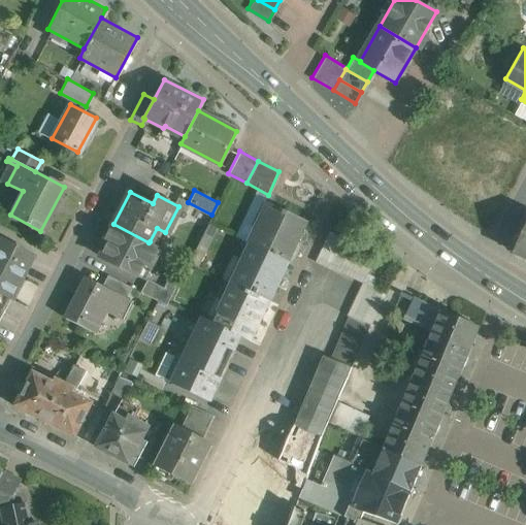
[(304,221),(267,203),(249,242),(250,242),(286,260),(304,221)]
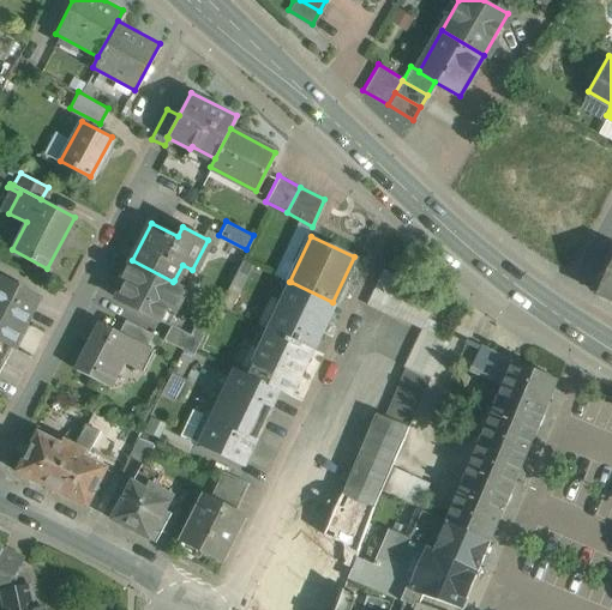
[(611,257),(597,291),(611,299),(611,257)]
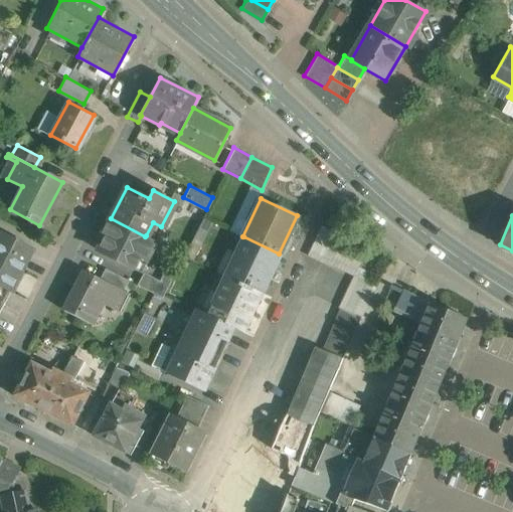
[(145,236),(111,218),(104,232),(108,233),(99,250),(134,269),(140,258),(144,260),(154,240),(146,235),(145,236)]
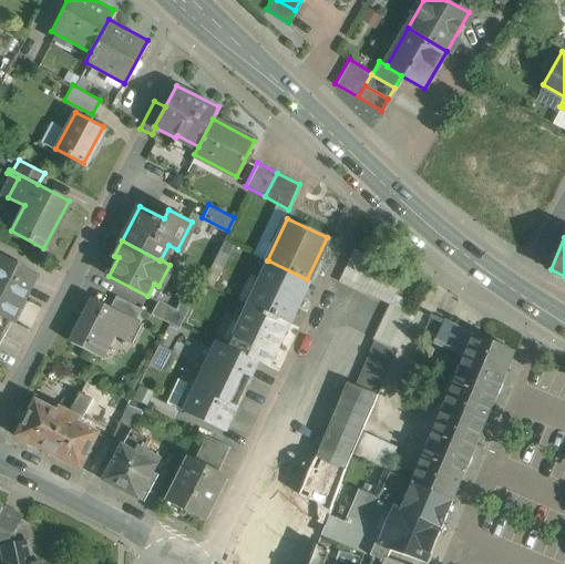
[(360,252),(352,247),(337,279),(362,291),(362,290),(375,265),(376,266),(378,260),(371,256),(373,252),(362,246),(360,252)]
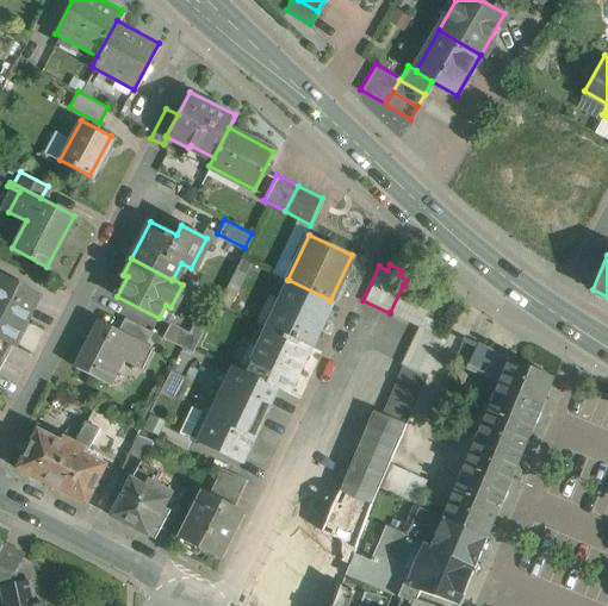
[(38,293),(0,273),(0,337),(11,343),(12,344),(38,293)]
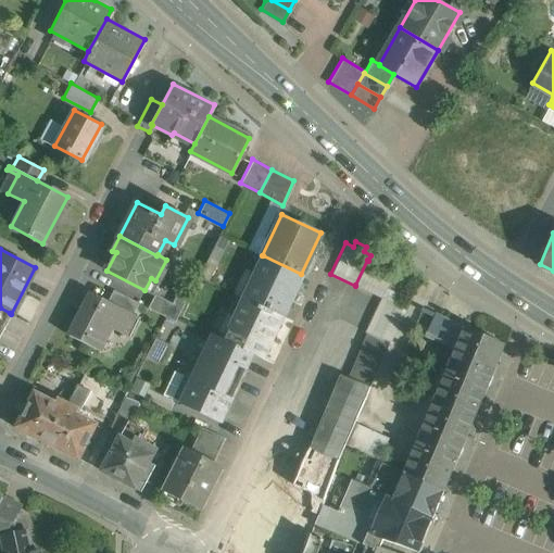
[(301,274),(263,255),(244,297),(243,297),(281,315),(301,274)]
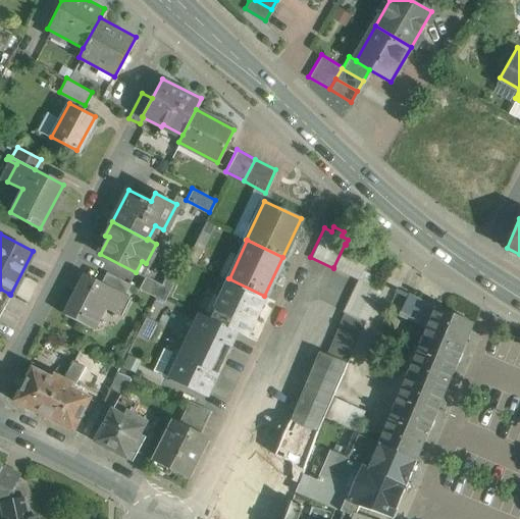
[(346,245),(345,244),(333,267),(357,278),(358,277),(359,278),(363,270),(369,256),(346,245)]
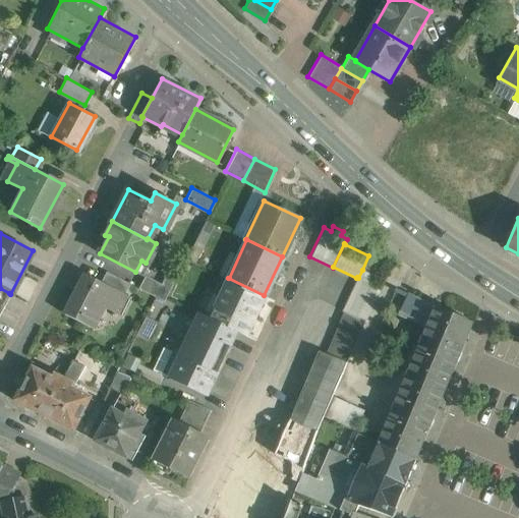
[(379,260),(368,255),(362,270),(371,275),(379,260)]
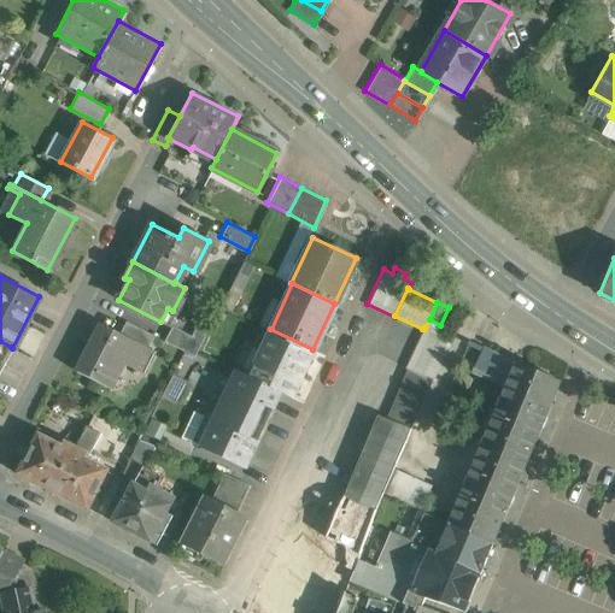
[(199,318),(189,335),(171,324),(163,340),(193,355),(210,323),(199,318)]
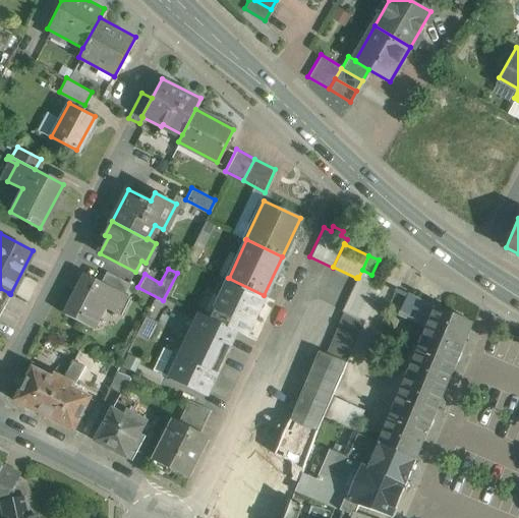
[(129,282),(106,270),(100,281),(123,293),(129,282)]
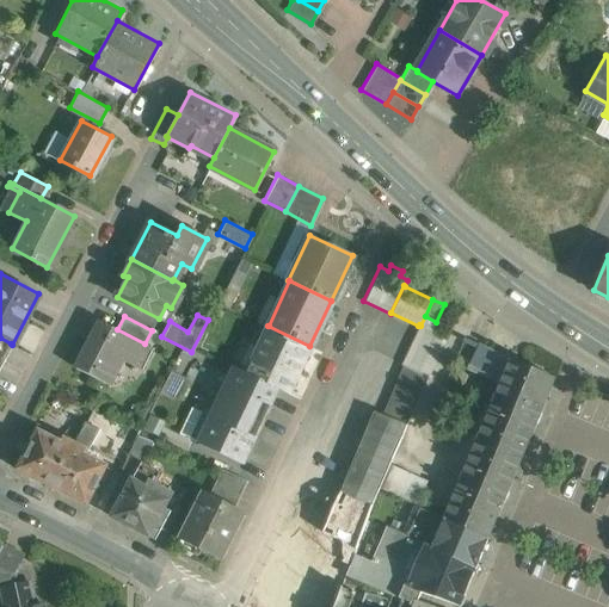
[(425,316),(420,326),(419,324),(418,326),(400,363),(403,364),(426,373),(426,375),(428,375),(444,338),(431,332),(436,322),(425,316)]
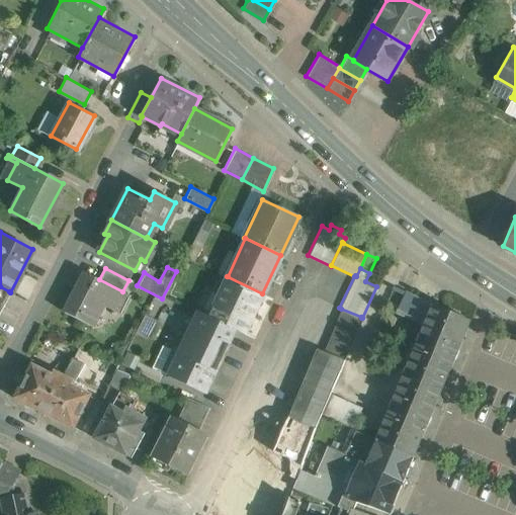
[(99,279),(84,272),(65,311),(91,325),(102,304),(114,310),(123,292),(122,291),(99,279)]
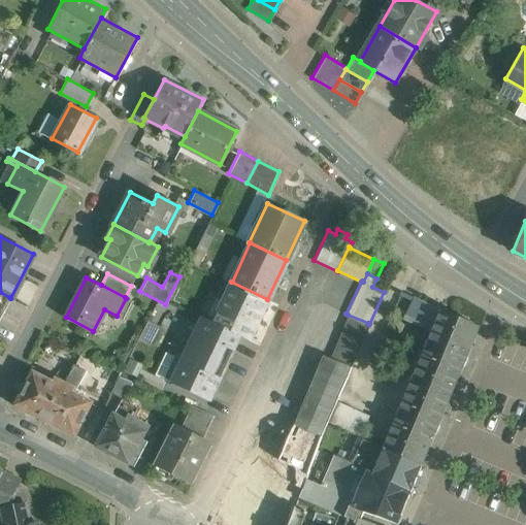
[(267,299),(231,282),(232,282),(223,277),(215,295),(223,299),(212,322),(212,323),(239,335),(249,339),(267,299)]
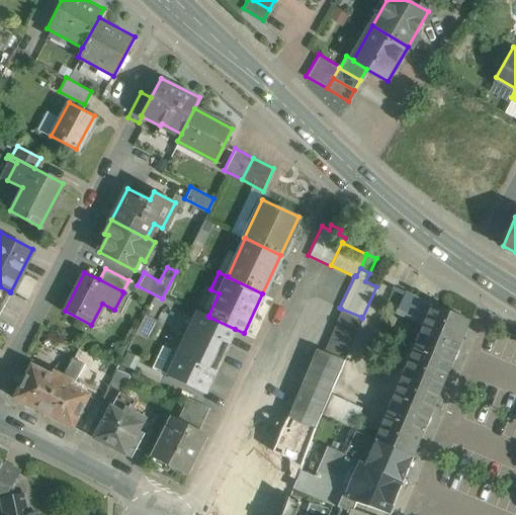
[(9,291),(0,286),(0,302),(3,304),(9,291)]
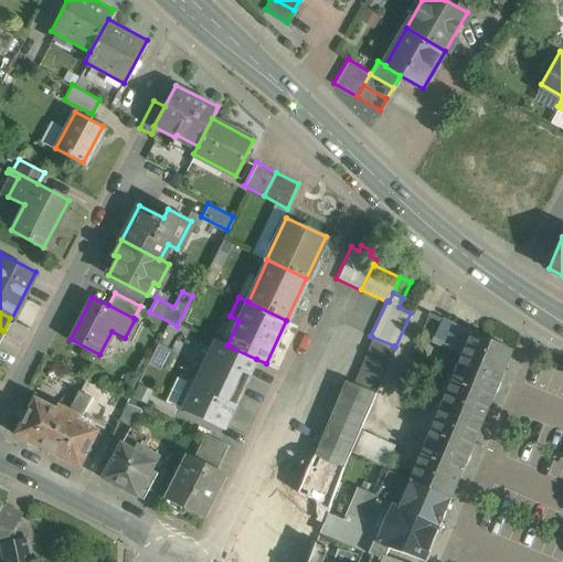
[(439,406),(481,422),(491,398),(501,373),(511,348),(470,331),(443,318),(435,336),(464,348),(439,406)]
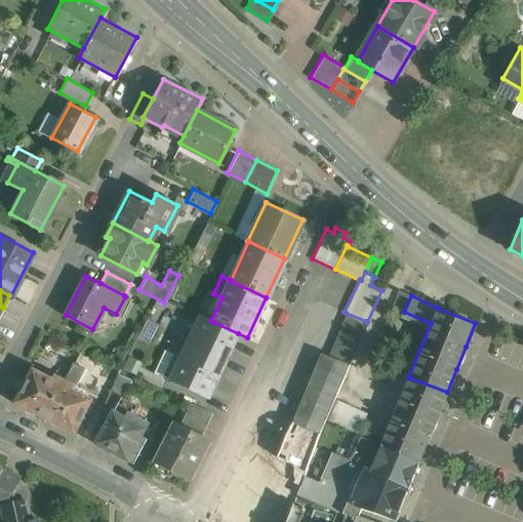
[(366,321),(346,313),(327,355),(348,364),(366,322),(366,321)]
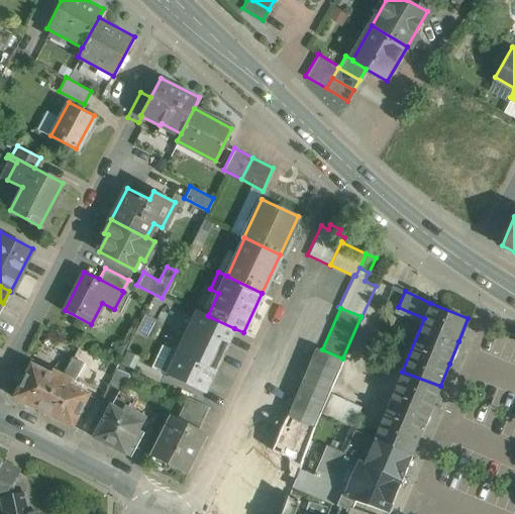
[(208,315),(198,310),(195,316),(231,333),(234,328),(208,316),(208,315)]
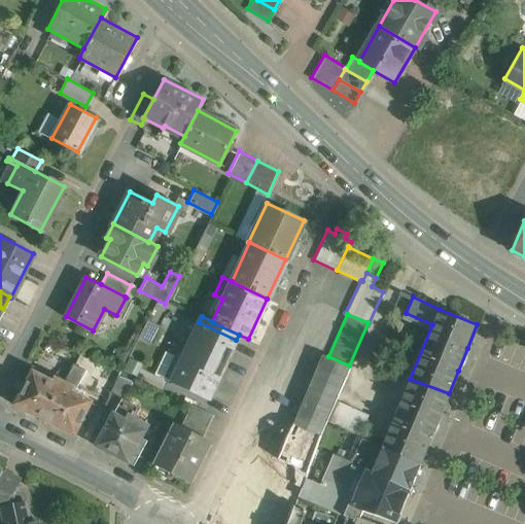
[(236,340),(199,322),(190,341),(181,358),(218,377),(236,340)]
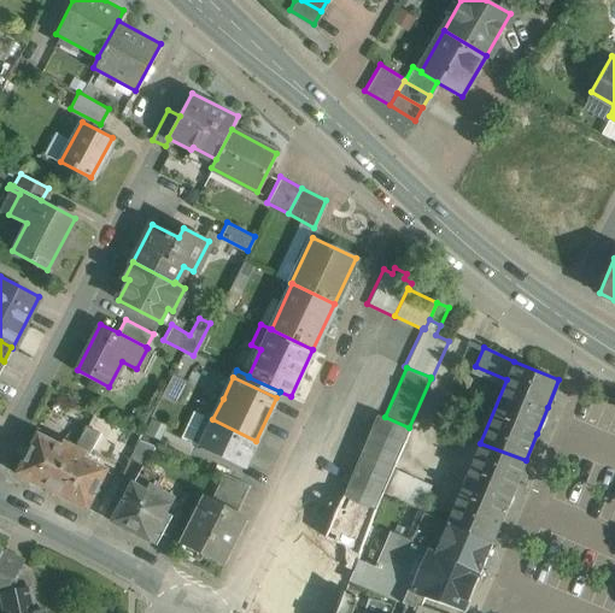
[(462,399),(445,392),(433,418),(451,425),(462,399)]
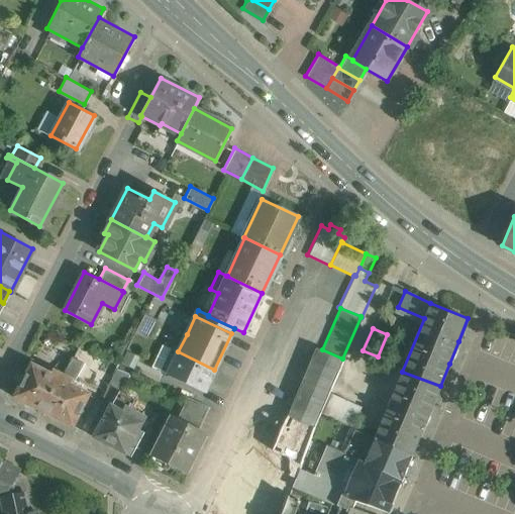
[(179,330),(171,348),(178,352),(178,351),(187,334),(179,330)]
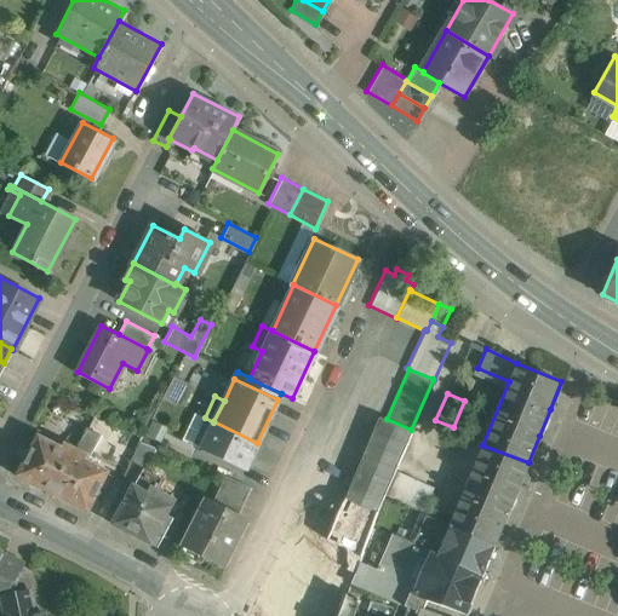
[(378,415),(337,514),(335,513),(332,517),(336,518),(319,554),(328,559),(328,560),(336,542),(361,553),(362,550),(378,506),(384,493),(394,470),(411,430),(387,419),(378,415)]
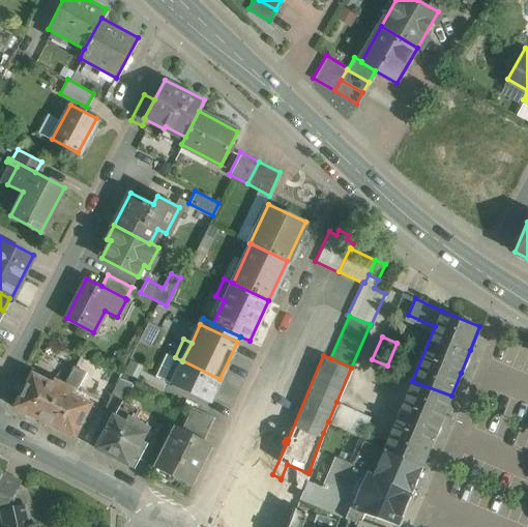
[(182,361),(175,357),(165,379),(172,383),(182,361)]
